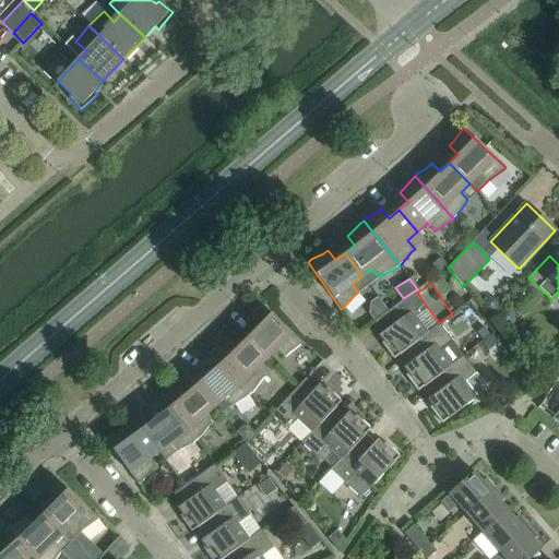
[(400,355),(439,323),(415,292),(375,321),(388,339),(381,343),(393,359),(400,355)]
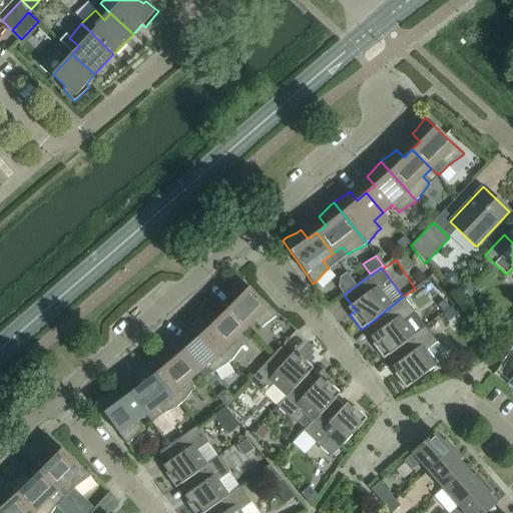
[(233,303),(225,311),(244,330),(252,321),(260,328),(263,325),(275,317),(278,315),(258,296),(238,279),(235,282),(229,291),(225,295),(233,303)]
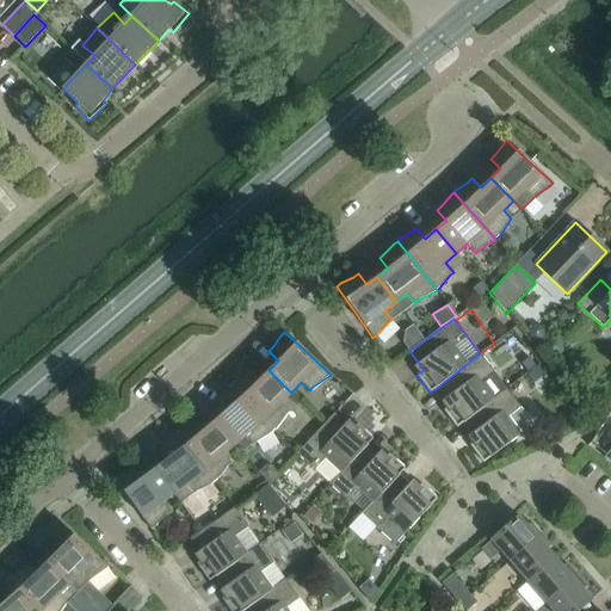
[(529,350),(518,358),(526,369),(537,360),(529,350)]
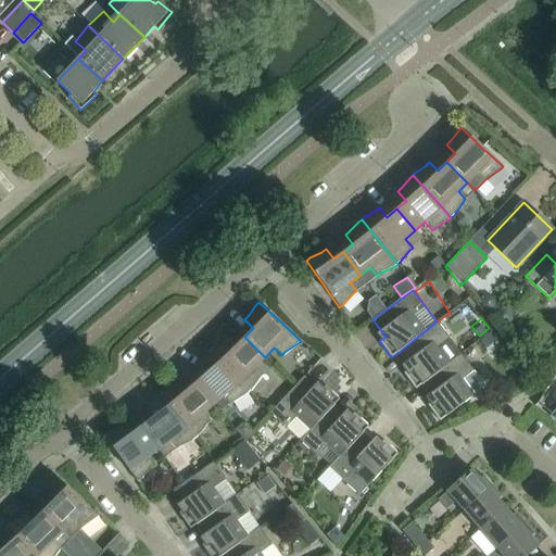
[(415,389),(449,364),(447,363),(437,349),(450,339),(437,321),(397,353),(409,368),(403,374),(415,389)]
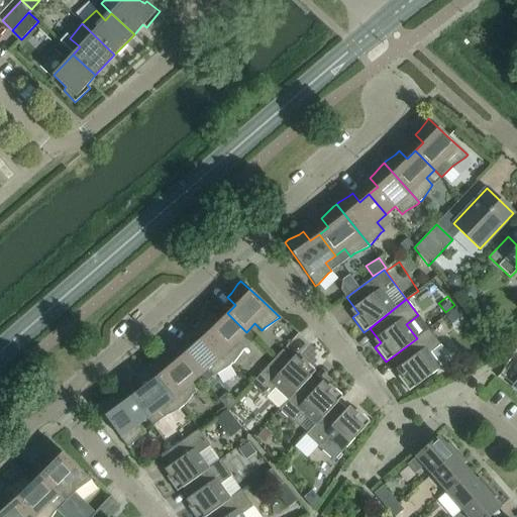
[(460,318),(454,311),(446,317),(452,325),(460,318)]
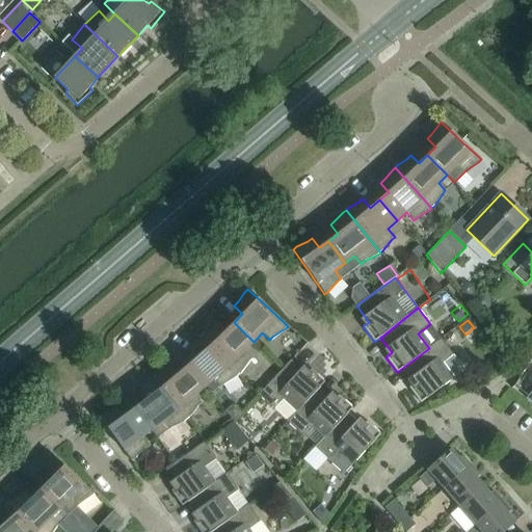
[(245,350),(254,342),(234,322),(225,330),(217,321),(213,325),(204,333),(202,335),(238,375),(240,373),(249,361),(251,357),(245,350)]
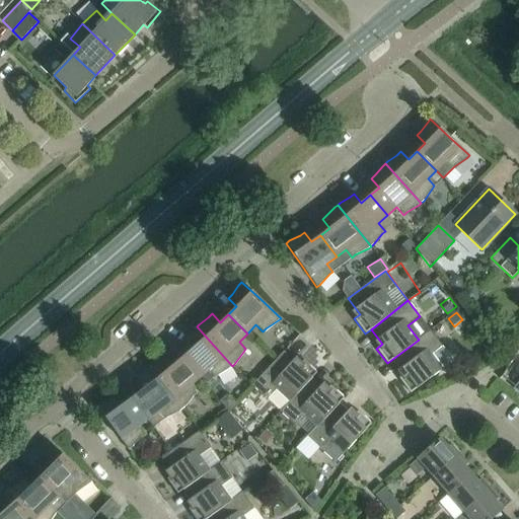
[(433,331),(454,362),(466,354),(445,322),(433,331)]
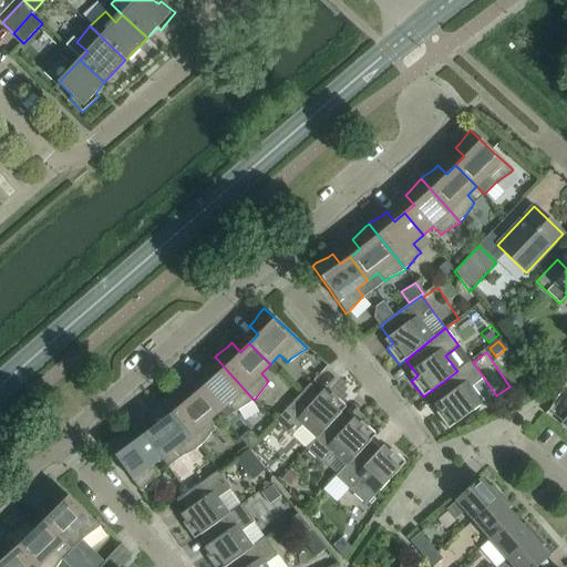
[(254,400),(215,357),(212,359),(204,369),(199,373),(208,382),(198,391),(217,413),(227,404),(235,413),(238,410),(251,402),(254,400)]
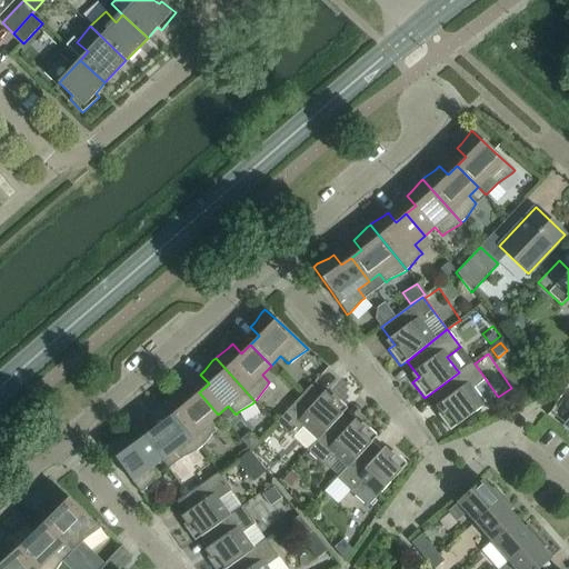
[(470,362),(458,371),(459,372),(425,398),(431,393),(443,410),(437,415),(449,431),(496,396),(470,362)]
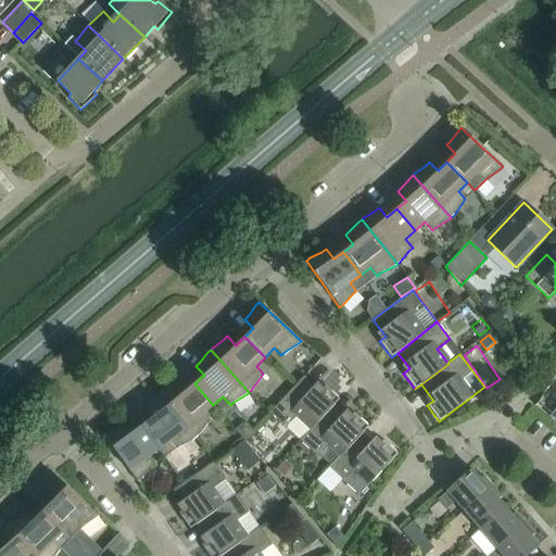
[(310,430),(333,405),(339,400),(325,386),(319,391),(303,377),(269,413),(286,428),(295,417),(310,429),(310,430)]
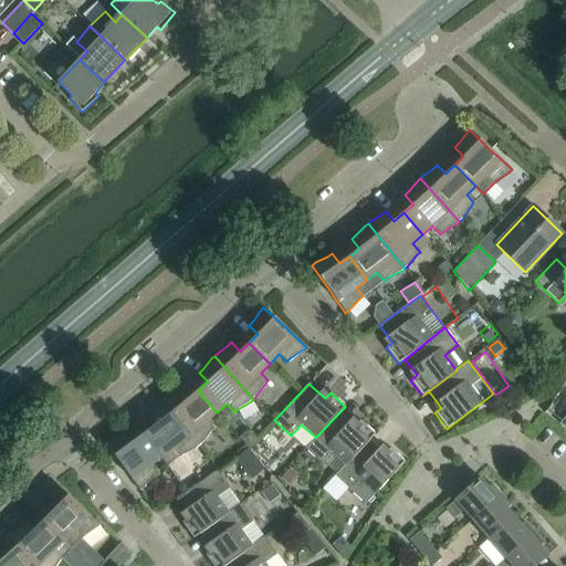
[(207,421),(217,412),(198,390),(188,398),(180,388),(176,392),(165,399),(161,401),(198,447),(201,444),(211,432),(215,429),(207,421)]
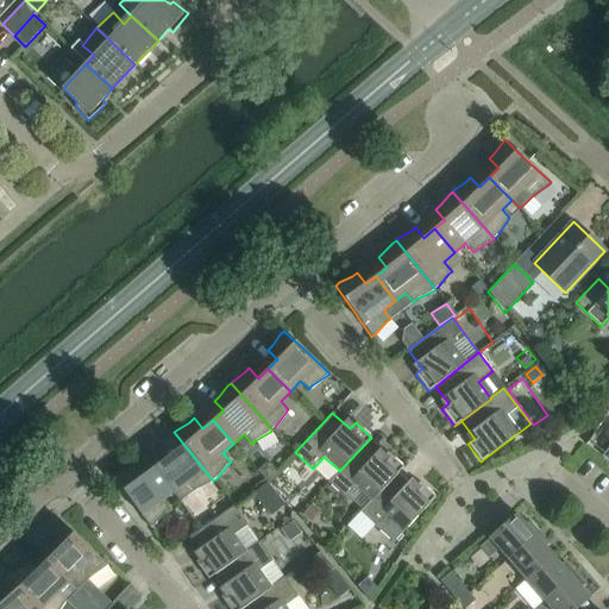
[(213,481),(174,432),(171,434),(162,444),(157,447),(165,459),(155,466),(174,493),(173,493),(180,502),(195,490),(211,483),(213,481)]
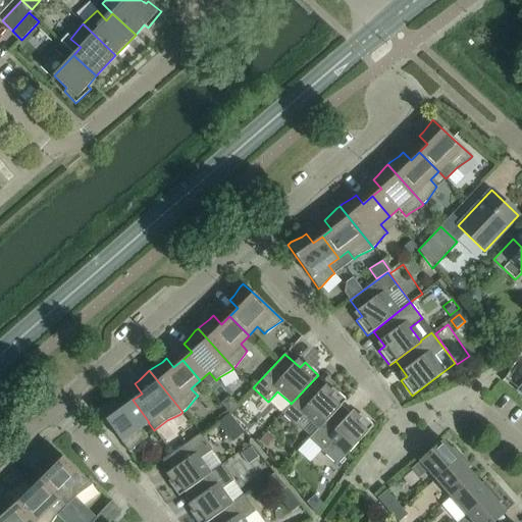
[(332,387),(330,389),(327,394),(313,380),(291,404),(291,403),(280,413),(296,427),(305,417),(318,428),(318,429),(341,406),(346,401),(332,387)]
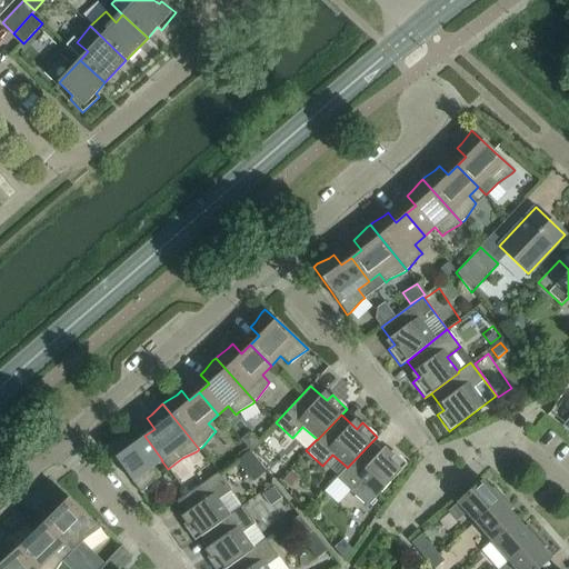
[(162,460),(145,436),(135,443),(127,433),(121,437),(110,442),(107,445),(123,468),(140,493),(143,491),(155,479),(158,477),(151,468),(161,460),(162,460)]
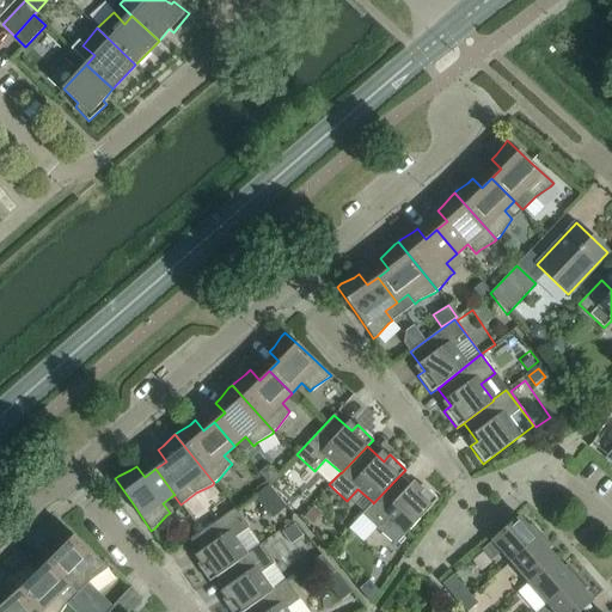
[(422,484),(420,487),(416,491),(399,476),(373,503),(373,502),(361,514),(395,545),(438,500),(422,484)]
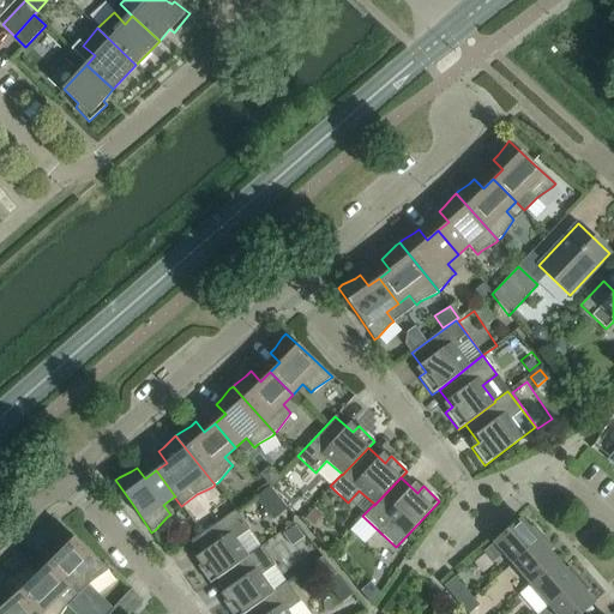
[(260,510),(274,528),(296,511),(284,493),(260,510)]
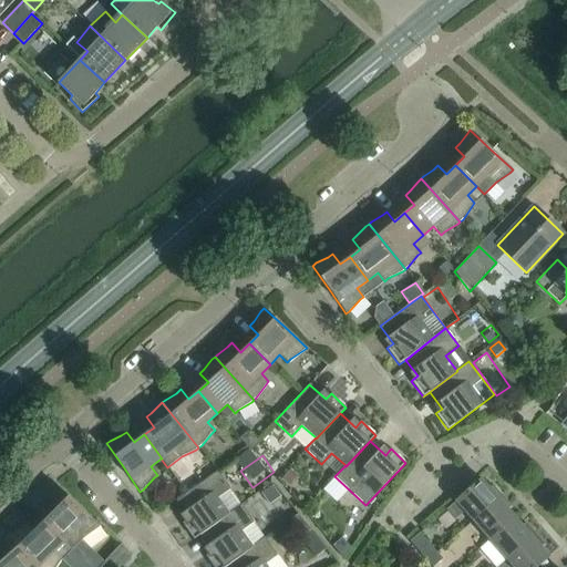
[(194,539),(200,535),(229,515),(241,506),(217,471),(176,501),(188,518),(182,523),(194,539)]
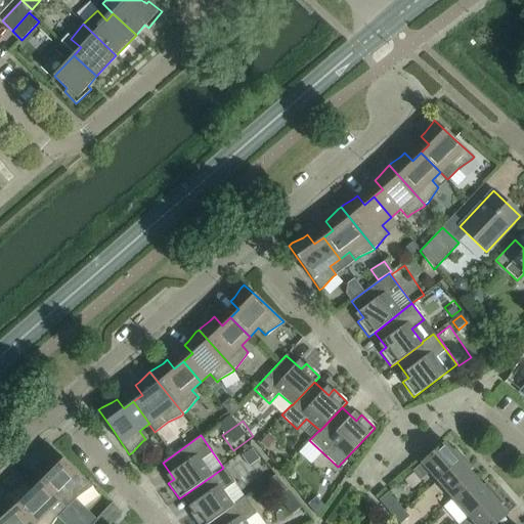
[(437,481),(464,459),(454,448),(451,451),(444,443),(412,470),(421,480),(429,473),(437,481)]
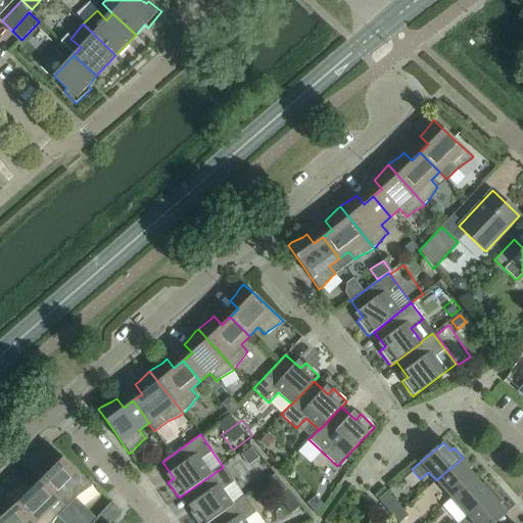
[(40,481),(59,501),(65,508),(77,496),(89,487),(92,485),(72,466),(53,447),(50,452),(43,461),(40,465),(48,473),(40,481)]
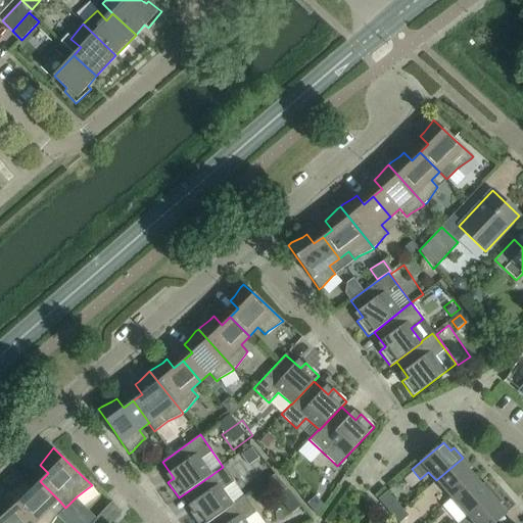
[(251,447),(241,455),(248,466),(258,459),(251,447)]
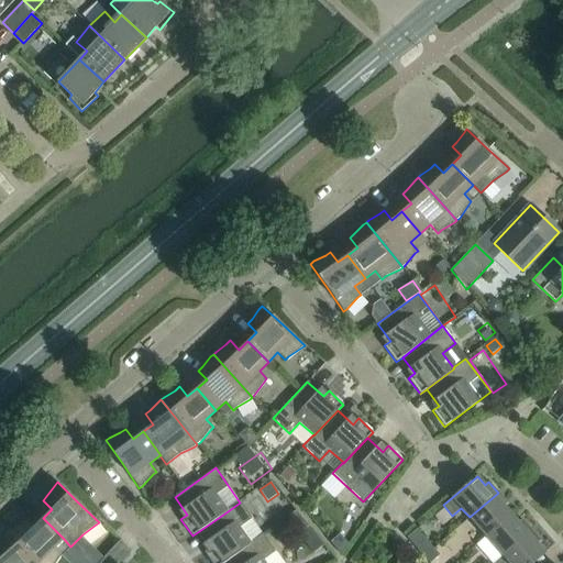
[(486,537),(511,514),(504,506),(507,504),(498,493),(470,517),(486,537)]
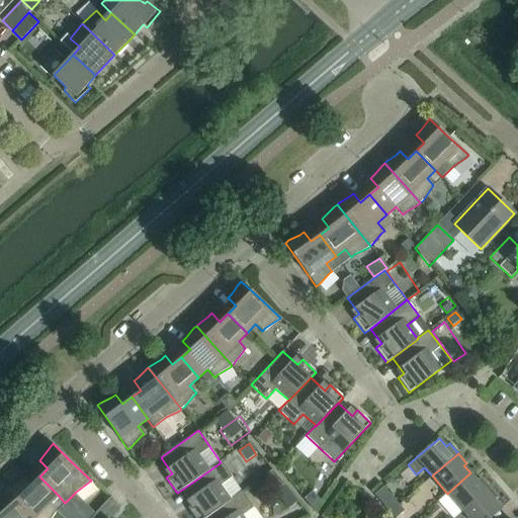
[(205,517),(242,493),(221,462),(209,470),(183,489),(193,504),(187,508),(194,517),(205,517)]
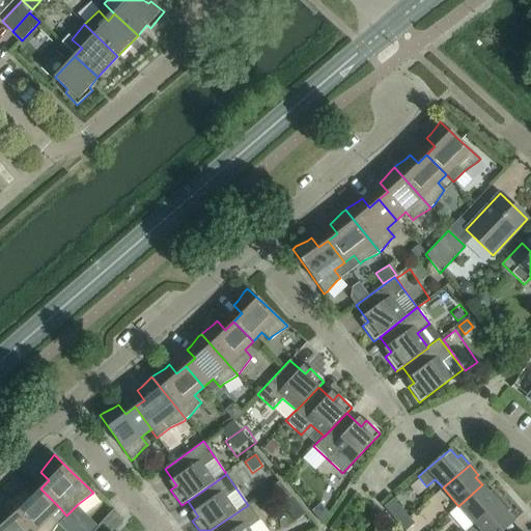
[(269,488),(281,504),(290,496),(279,481),(269,488)]
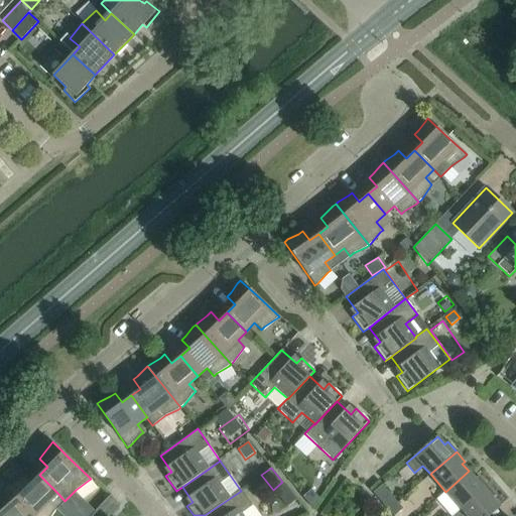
[(452,515),(461,509),(487,486),(478,476),(475,479),(469,471),(445,492),(436,500),(449,515),(452,515)]
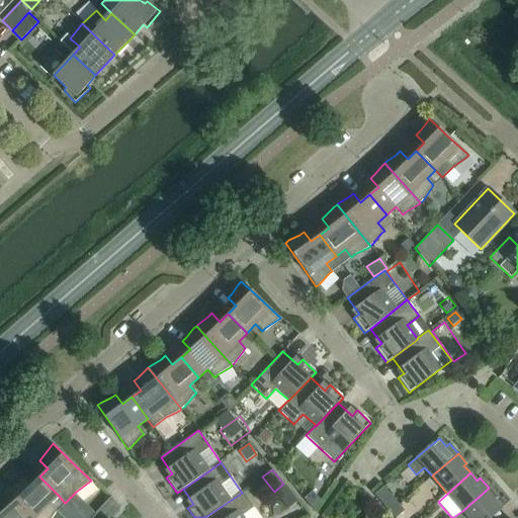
[(50,504),(59,496),(39,477),(31,485),(23,477),(19,480),(9,487),(7,489),(33,517),(51,517),(54,514),(57,511),(50,504)]
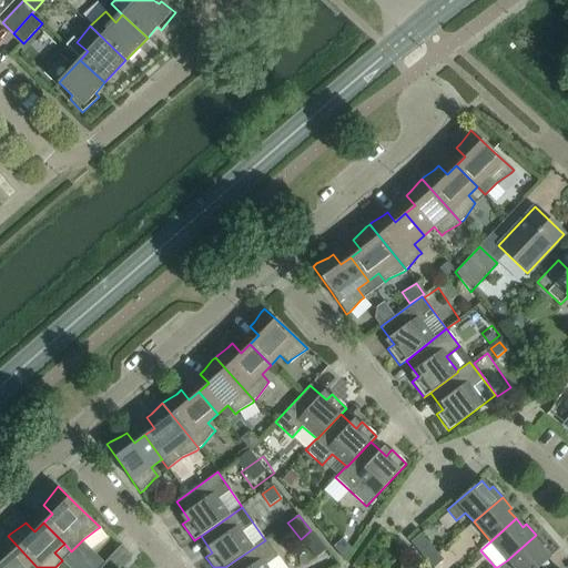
[(409,543),(427,563),(437,554),(419,534),(409,543)]
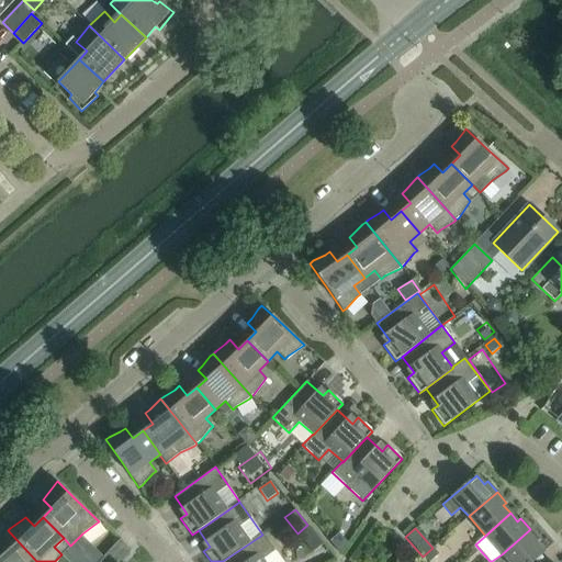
[(539,540),(530,529),(502,554),(507,561),(530,561),(543,551),(536,542),(539,540)]
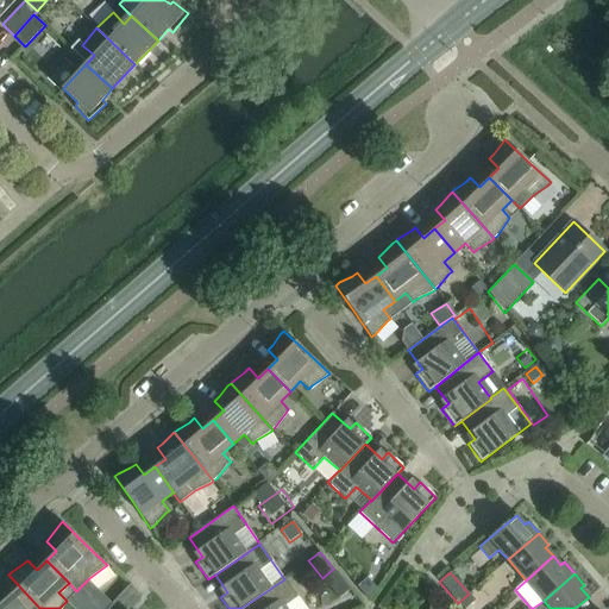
[(39,608),(8,575),(6,577),(0,583),(0,601),(1,602),(0,603),(0,608),(39,608)]
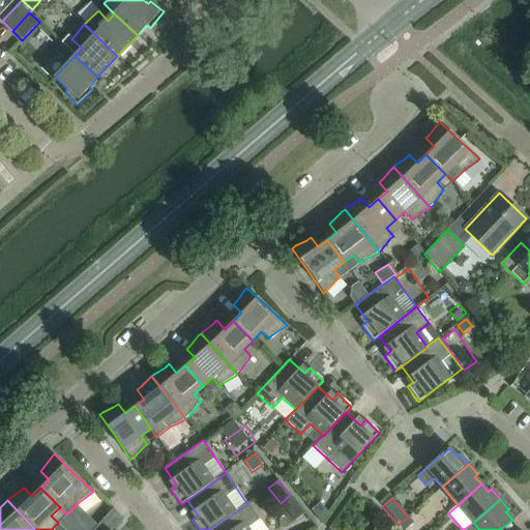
[(311,510),(321,522),(327,512),(320,502),(311,510)]
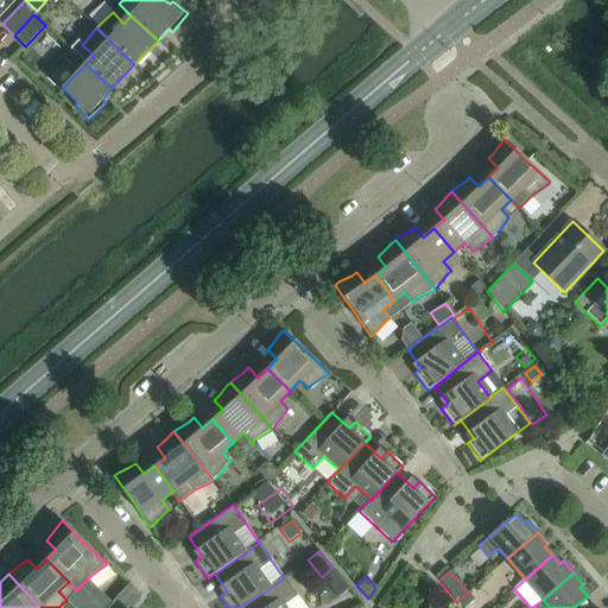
[(305,607),(297,596),(284,578),(241,607),(305,607)]
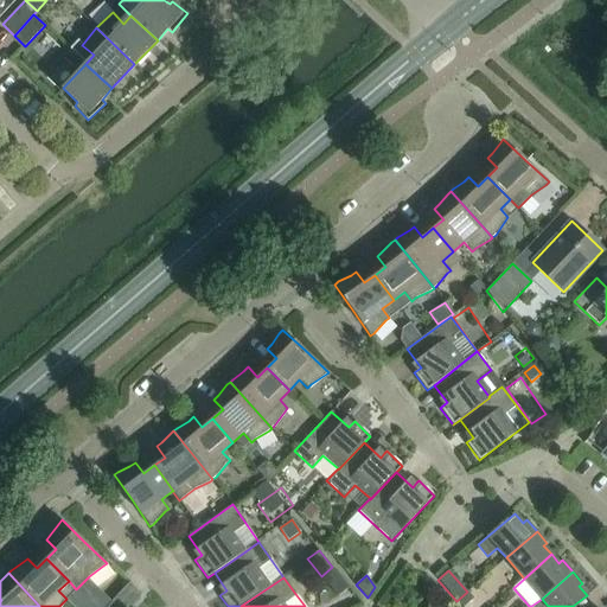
[(300,594),(306,606),(318,606),(324,605),(313,586),(300,594)]
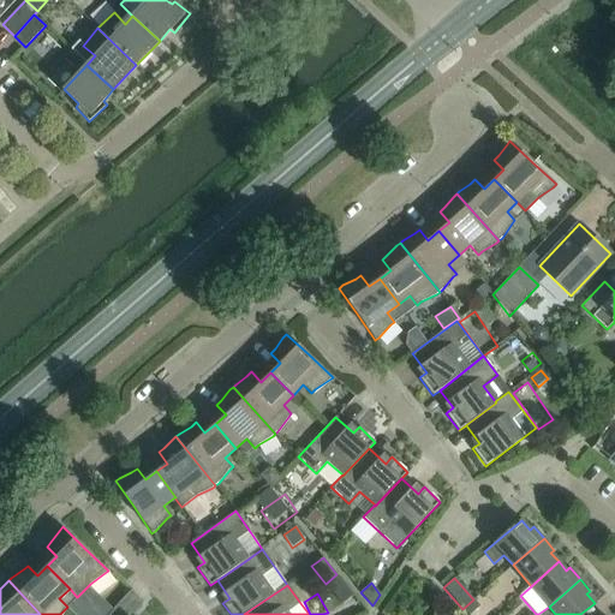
[(469,614),(479,607),(473,599),(463,609),(467,614),(469,614)]
